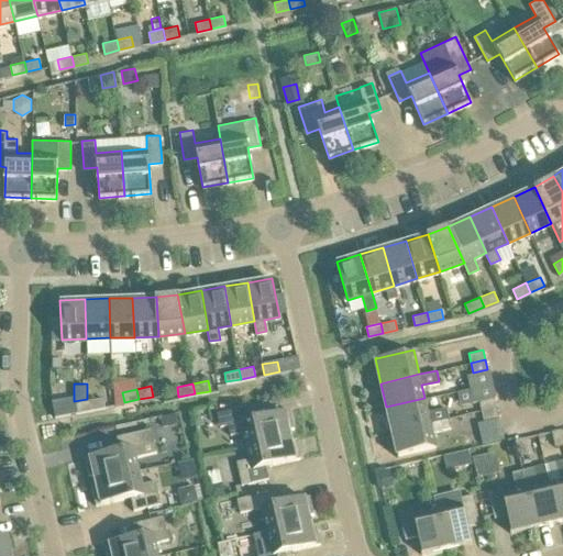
[(103,396),(89,399),(90,409),(106,406),(103,396)]
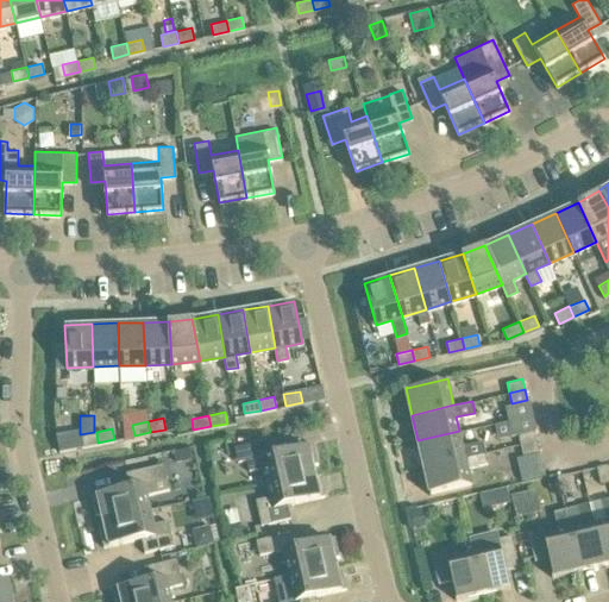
[(519,432),(521,443),(537,439),(534,428),(519,432)]
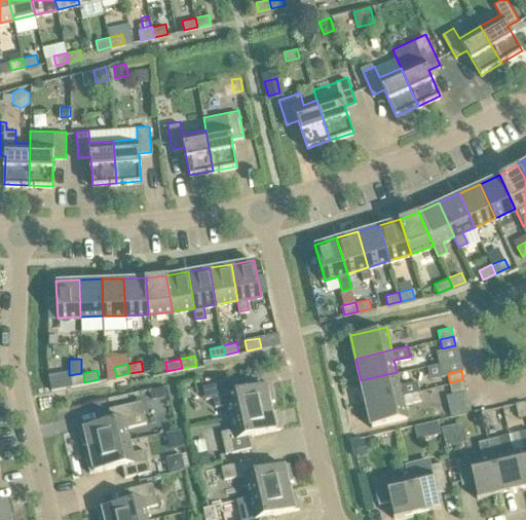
[(402,394),(419,390),(417,379),(400,383),(397,372),(361,380),(366,402),(402,394)]
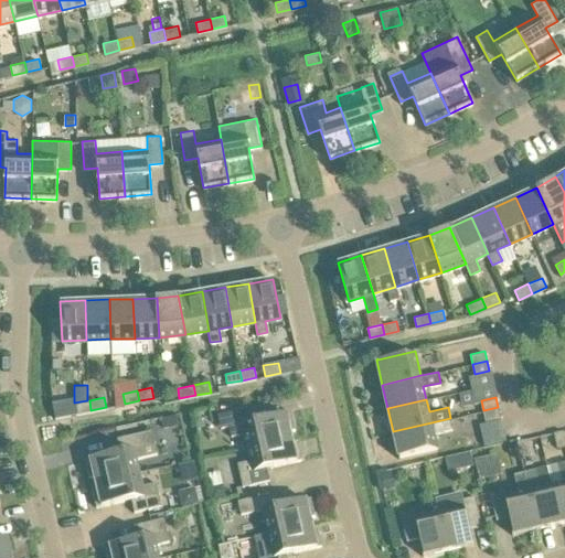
[(91,410),(89,400),(87,400),(74,403),(76,414),(91,410)]
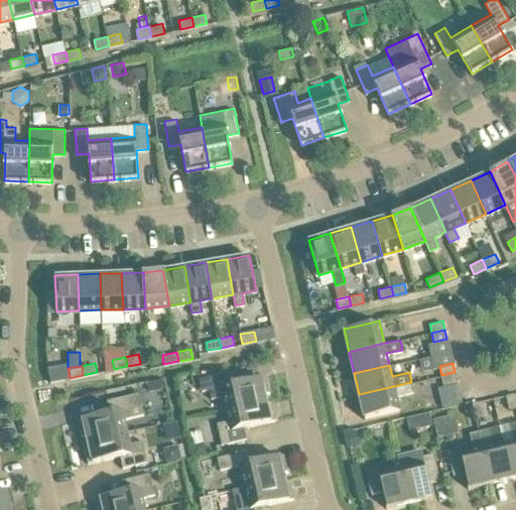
[(223,395),(226,407),(266,398),(264,392),(269,391),(265,375),(233,382),(231,370),(199,378),(202,390),(209,388),(211,397),(223,395)]
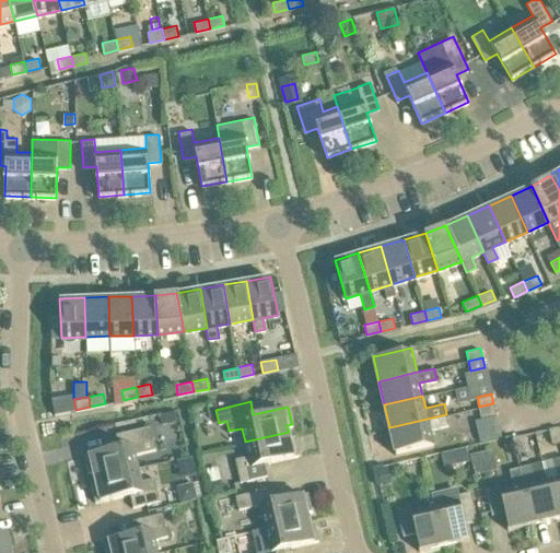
[(493,403),(479,407),(481,416),(496,413),(493,403)]
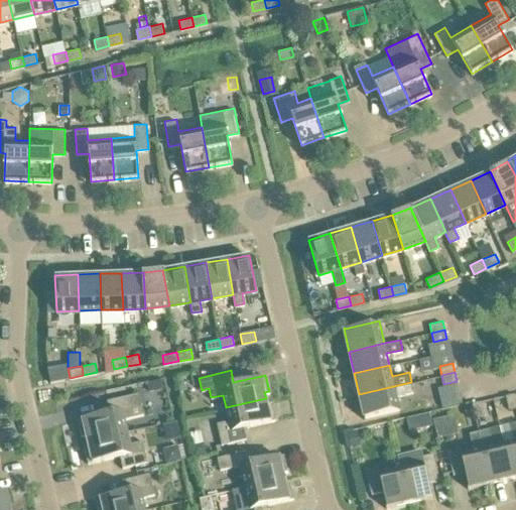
[(162,387),(160,378),(147,380),(149,390),(162,387)]
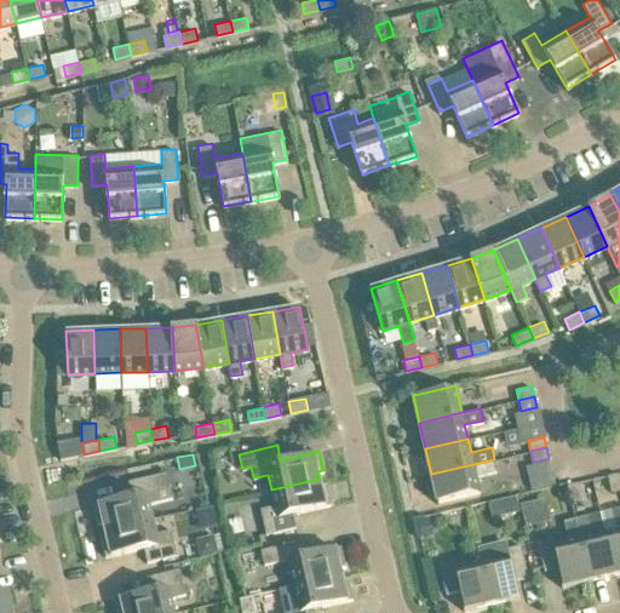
[(474,464),(431,474),(437,502),(438,502),(438,500),(480,491),(476,474),(497,469),(494,459),(474,464)]
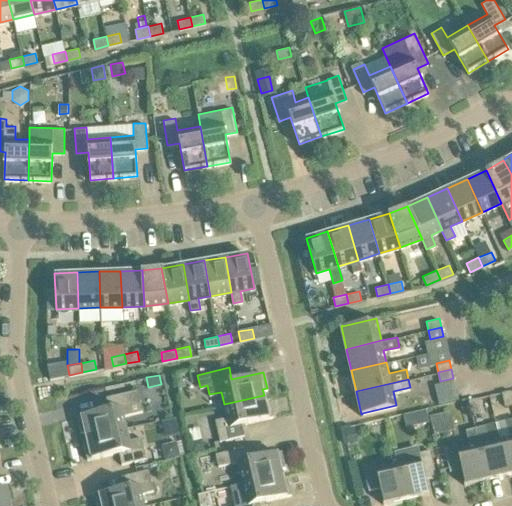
[(85,430),(87,436),(126,426),(124,414),(142,410),(138,388),(106,396),(109,408),(77,415),(81,431),(85,430)]
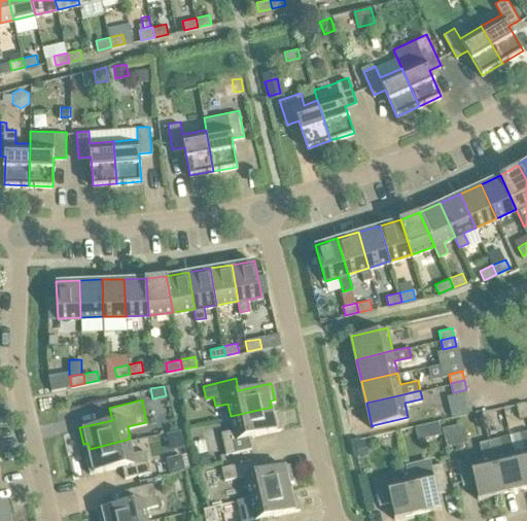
[(516,403),(519,417),(526,414),(526,407),(525,401),(516,403)]
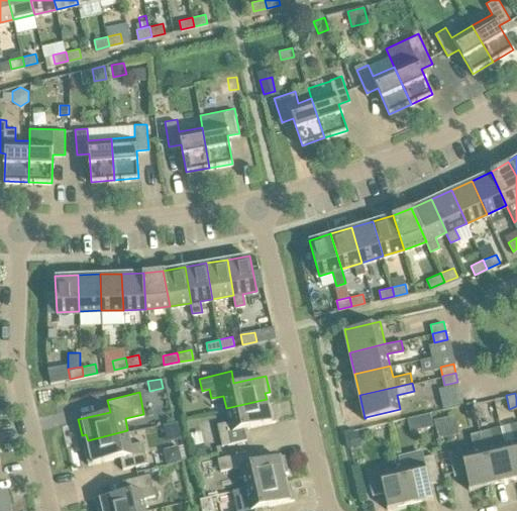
[(267,399),(226,408),(228,420),(217,423),(222,444),(246,438),(243,426),(276,419),(272,403),(268,404),(267,399)]
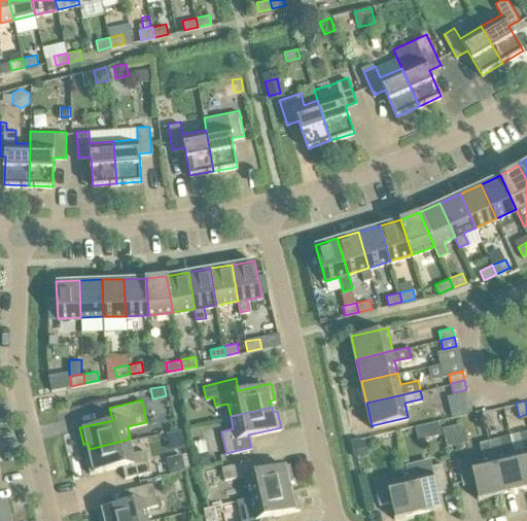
[(482,411),(485,424),(495,422),(491,409),(482,411)]
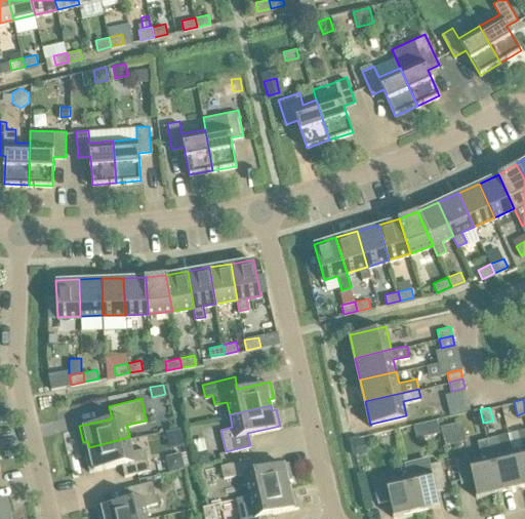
[(463,414),(443,420),(448,439),(469,434),(463,414)]
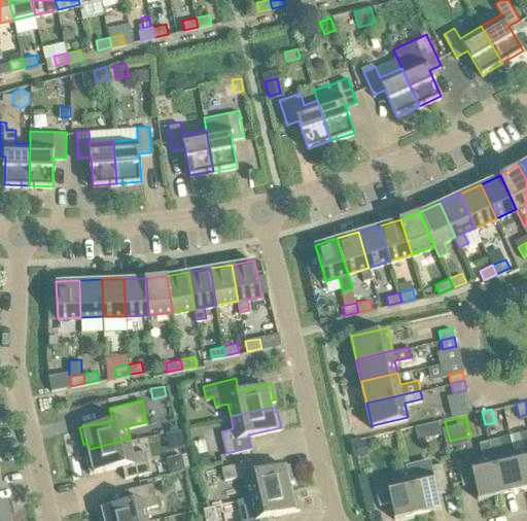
[(525,448),(514,450),(523,486),(526,485),(526,429),(521,431),(525,448)]
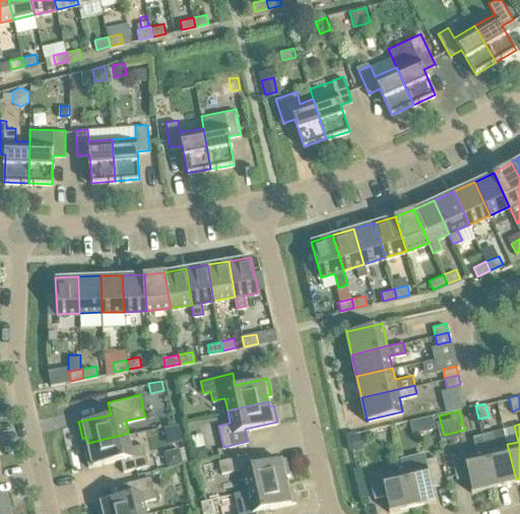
[(493,430),(481,433),(495,485),(516,479),(507,444),(497,447),(493,430)]
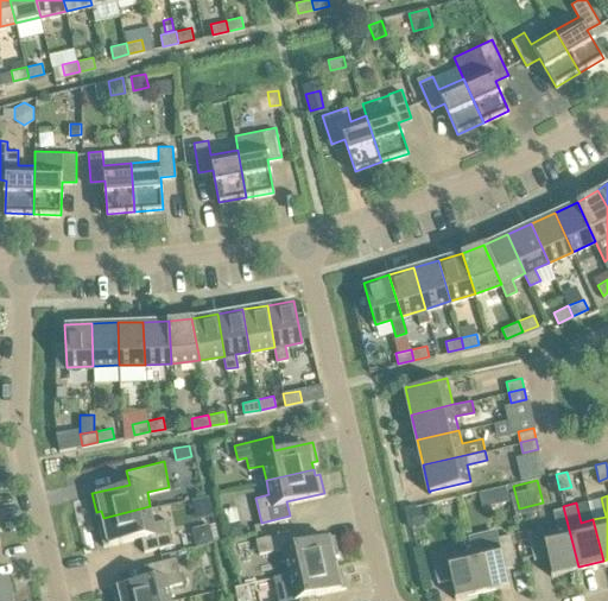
[(424,520),(420,505),(409,508),(412,523),(424,520)]
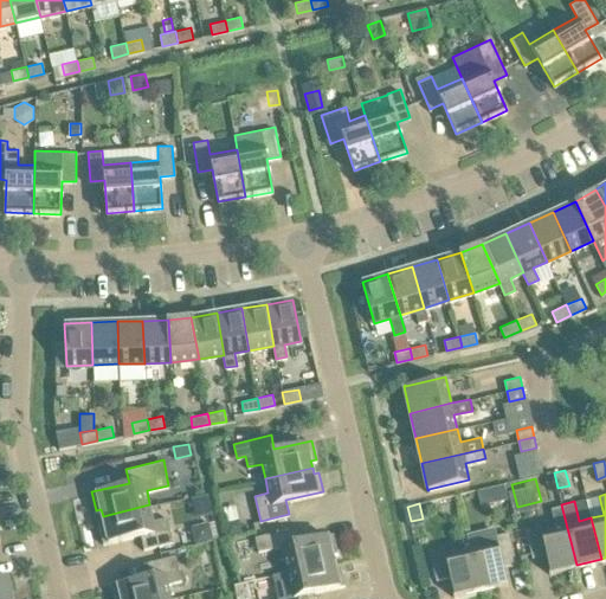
[(149,504),(103,516),(104,522),(98,523),(103,542),(141,534),(143,548),(173,541),(167,516),(153,519),(149,504)]
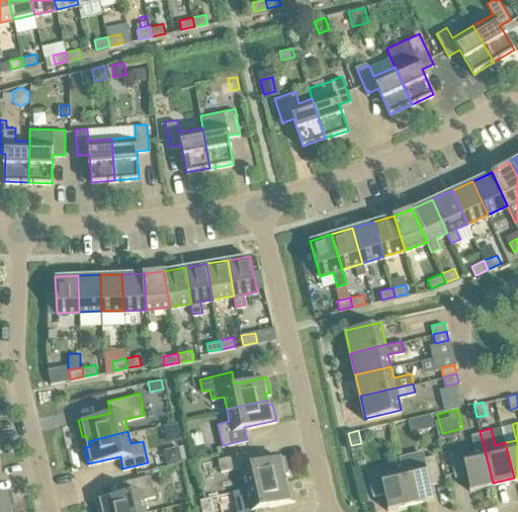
[(493,483),(480,431),(470,433),(475,449),(462,452),(461,447),(448,450),(454,476),(466,473),(469,487),(468,487),(469,489),(493,483)]
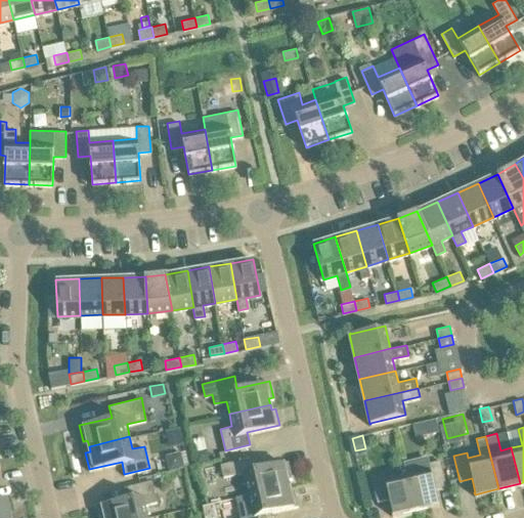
[(209,459),(207,447),(195,449),(199,461),(209,459)]
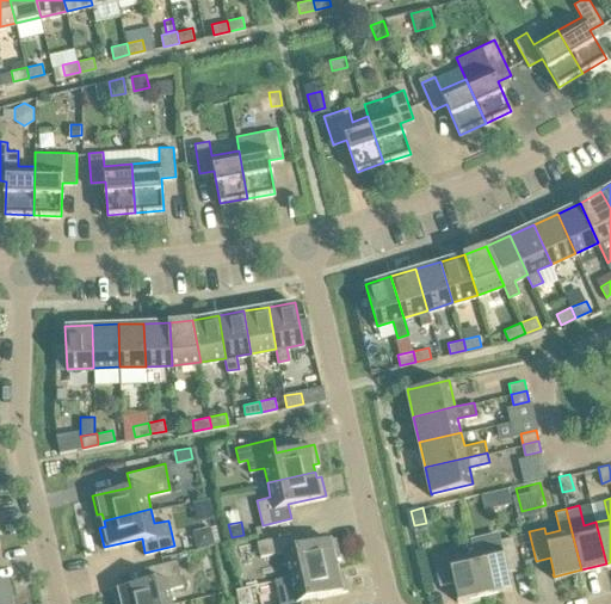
[(214,542),(210,525),(197,528),(193,534),(197,547),(214,542)]
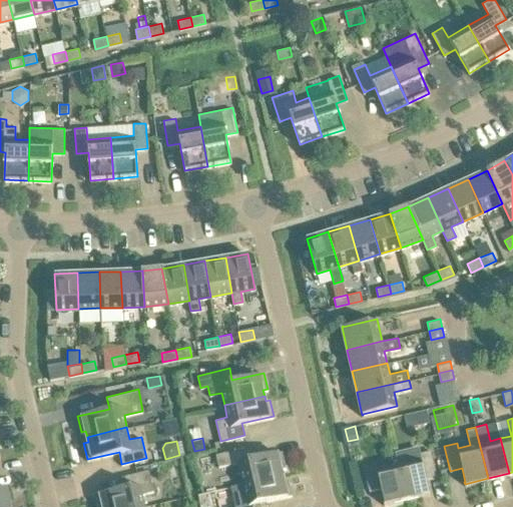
[(237,461),(242,483),(283,473),(281,468),(286,467),(282,450),(249,458),(247,446),(215,454),(218,466),(237,461)]
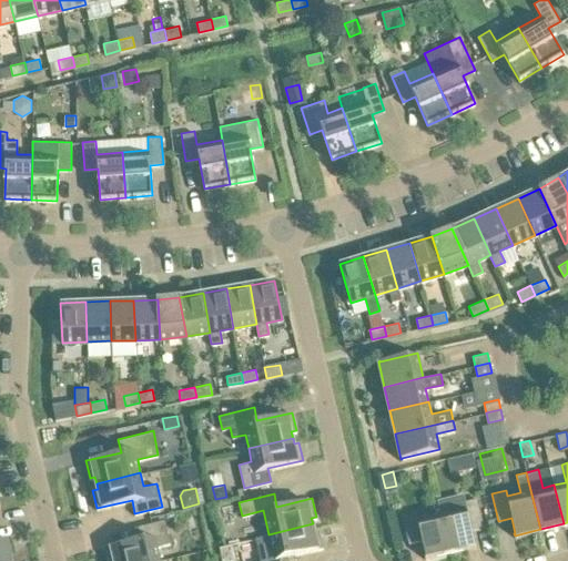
[(437,500),(440,512),(442,511),(450,551),(476,544),(476,543),(475,543),(470,528),(484,524),(477,497),(464,500),(465,506),(450,509),(448,498),(437,500)]
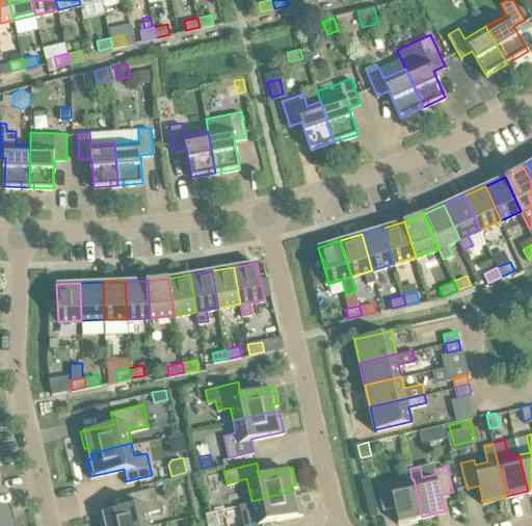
[(414,479),(413,480),(391,485),(390,480),(376,482),(382,508),(395,505),(398,521),(397,521),(398,522),(422,517),(414,479)]
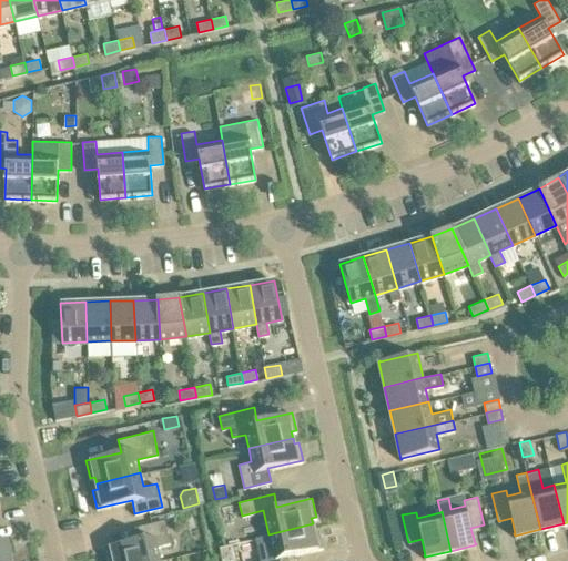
[(155,560),(161,560),(158,546),(171,542),(165,519),(138,526),(141,539),(105,547),(108,560),(155,560)]
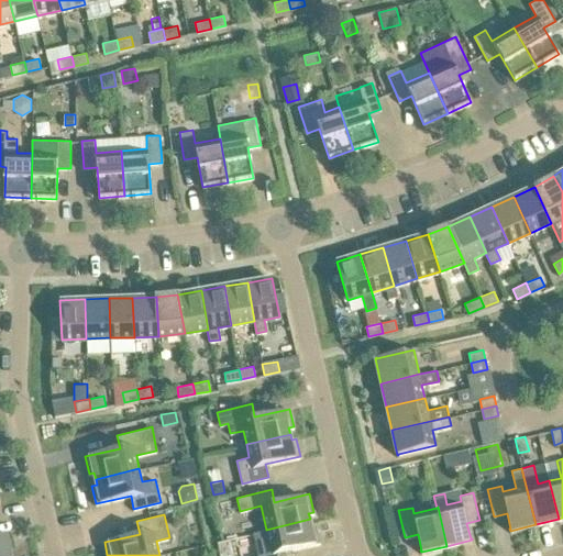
[(310,519),(266,530),(268,543),(256,546),(258,555),(257,555),(286,555),(286,551),(320,542),(316,523),(311,525),(310,519)]
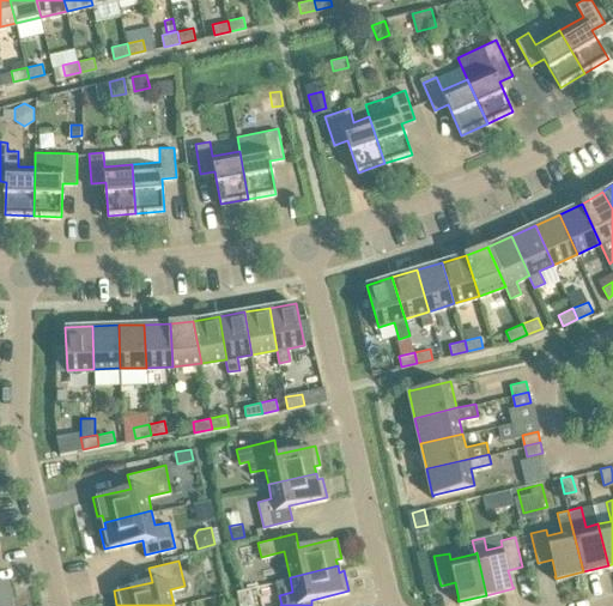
[(0,605),(12,605),(6,580),(5,580),(5,581),(0,582),(0,605)]
